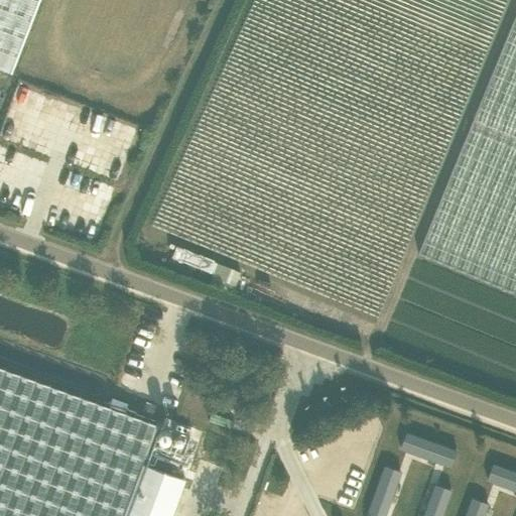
[(39,0),(0,0),(0,68),(11,72),(39,0)]
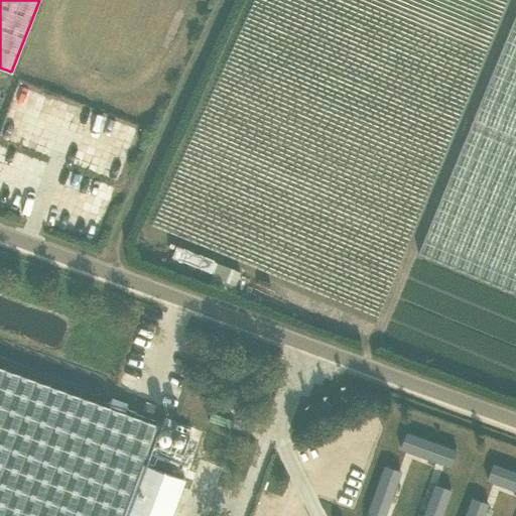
[(515,14),(418,254),(515,293),(515,14)]
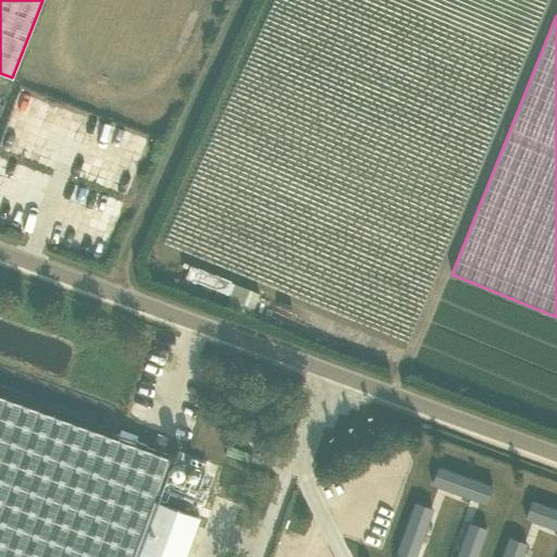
[(234,295),(231,304),(252,312),(260,292),(193,265),(188,276),(234,295)]
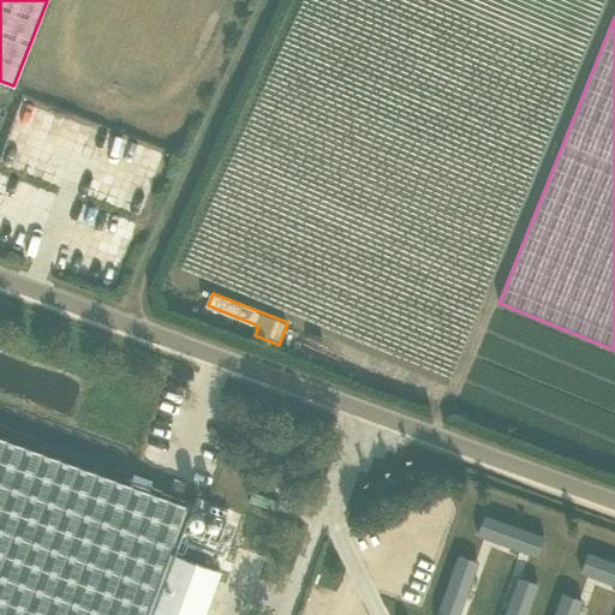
[(0,614),(147,614),(186,506),(0,437),(0,614)]
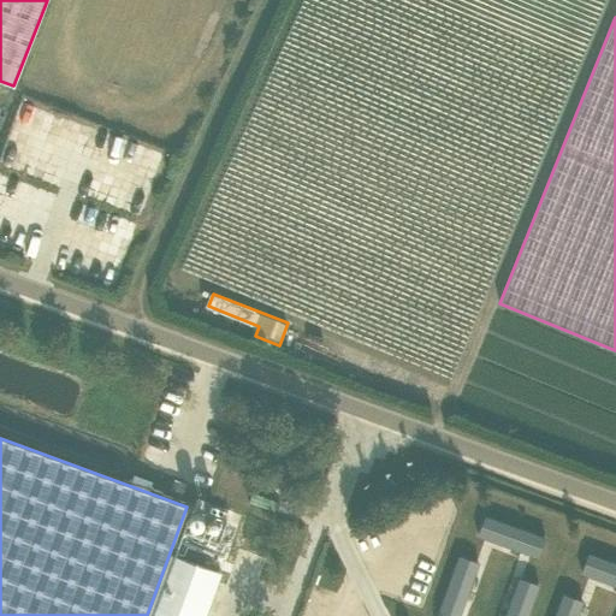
[(487,514),(479,535),(542,558),(550,537),(487,514)]
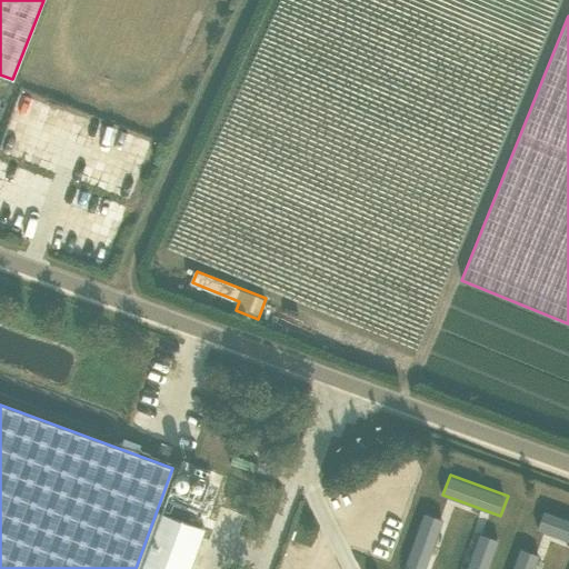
[(568,518),(546,510),(539,529),(568,540),(568,518)]
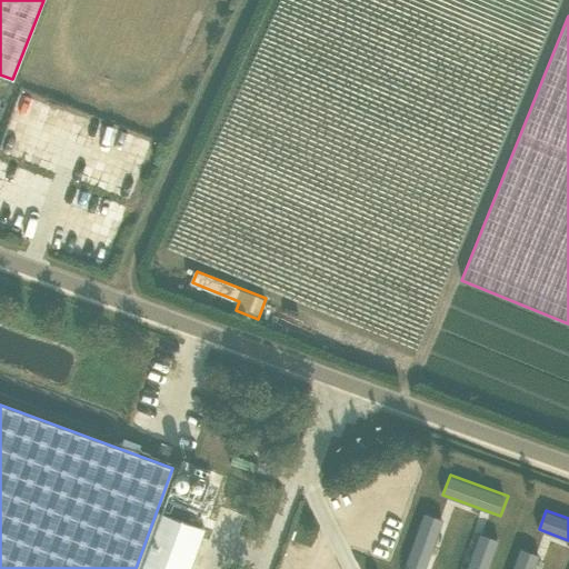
[(416,515),(395,568),(417,568),(436,521),(416,515)]
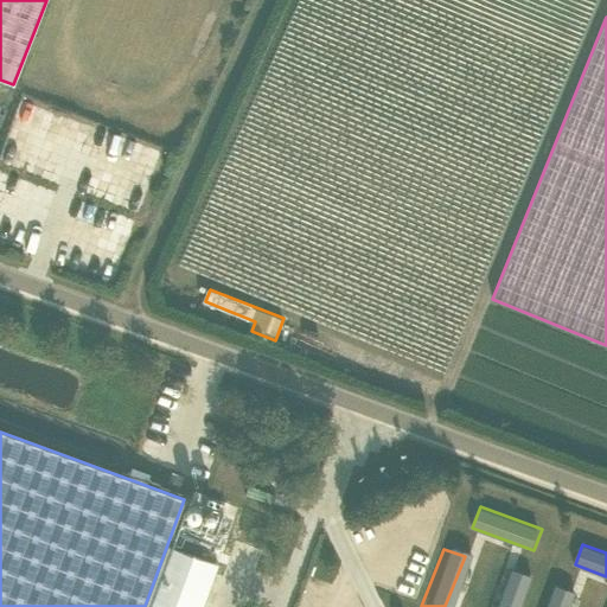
[(515,575),(503,606),(525,606),(534,582),(515,575)]
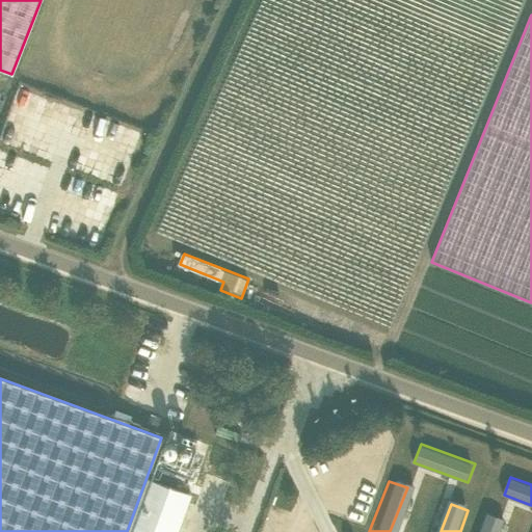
[(478,513),(470,531),(491,531),(497,520),(478,513)]
